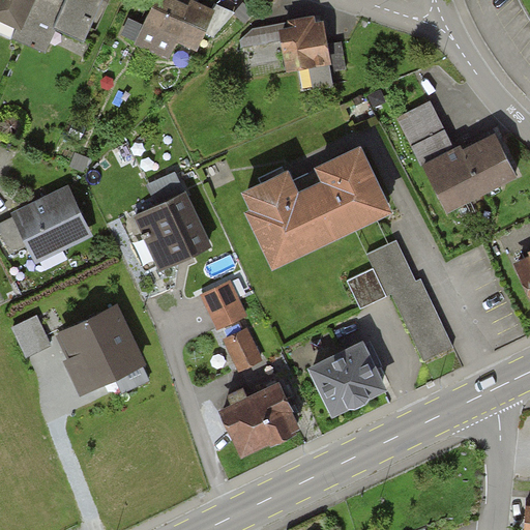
[(0,0),(0,12),(22,23),(16,37),(48,52),(58,29),(85,41),(104,0),(0,0)]
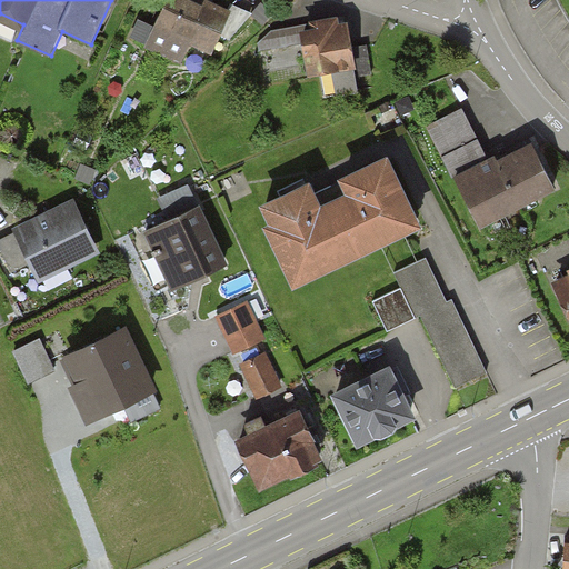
[(140,19),(128,45),(172,65),(182,43),(203,53),(221,16),(187,0),(160,0),(150,23),(140,19)]
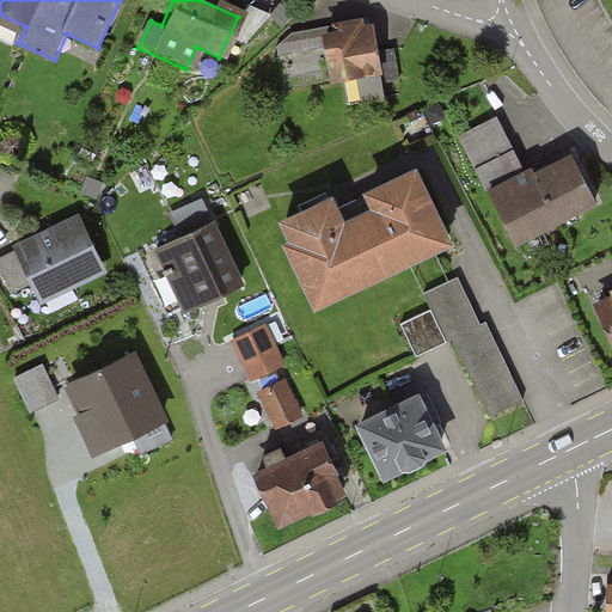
[(372,20),(294,32),(277,44),(279,51),(334,43),(343,103),(384,96),(372,20)]
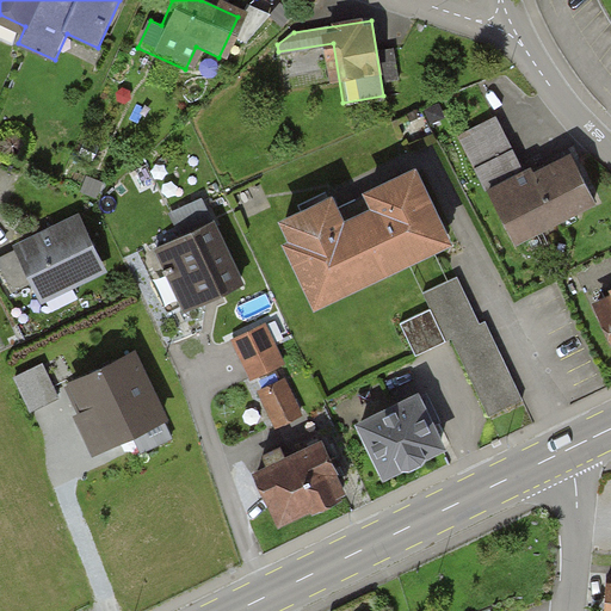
[(497,121),(464,136),(519,242),(596,203),(572,155),(525,178),(497,121)]
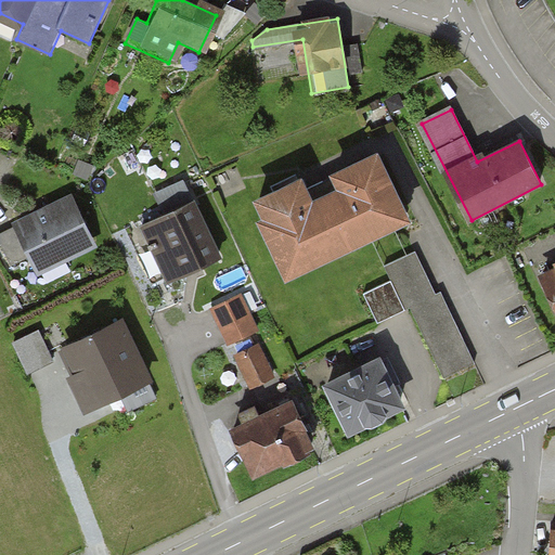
[(299,171),(253,193),(261,211),(253,216),(284,280),(414,218),(381,149),(333,171),(338,181),(310,194),(299,171)]
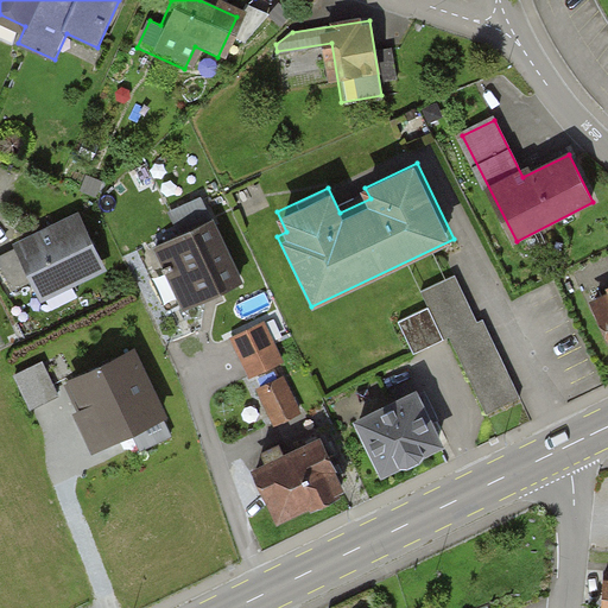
[(182,236),(163,245),(190,304),(241,282),(203,200),(171,214),(182,236)]
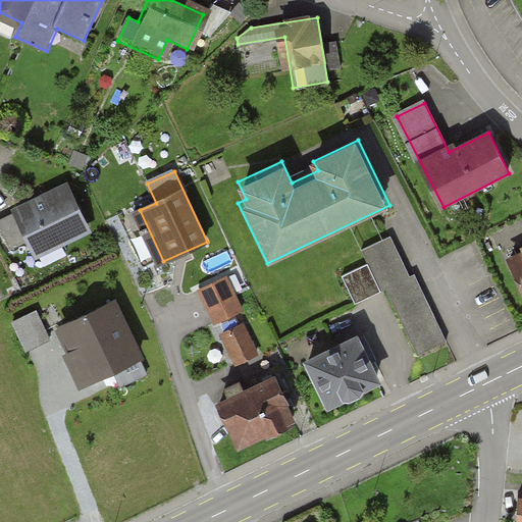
[(65,189),(0,220),(0,226),(11,249),(31,239),(38,253),(85,229),(65,189)]
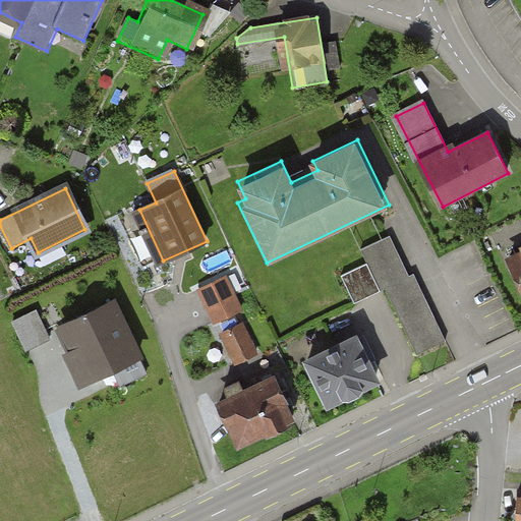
[(410,277),(390,235),(360,249),(367,263),(339,276),(353,305),(387,289),(418,354),(446,341),(415,275),(410,277)]
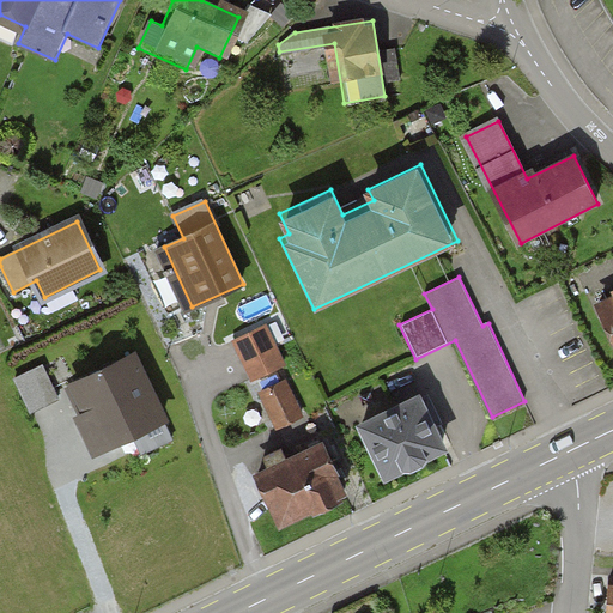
[(612,296),(594,305),(612,344),(612,296)]
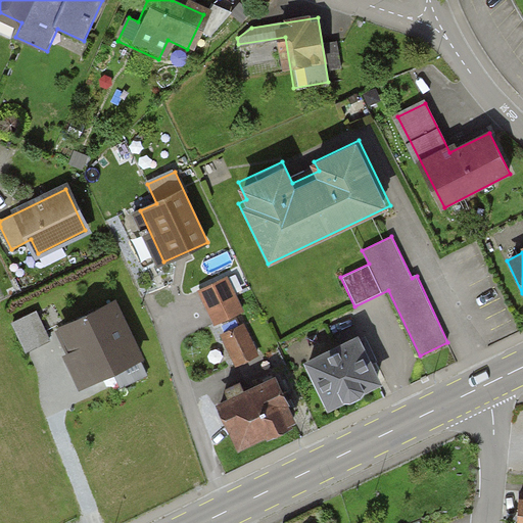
[(242,311),(226,279),(200,291),(217,324),(242,311)]
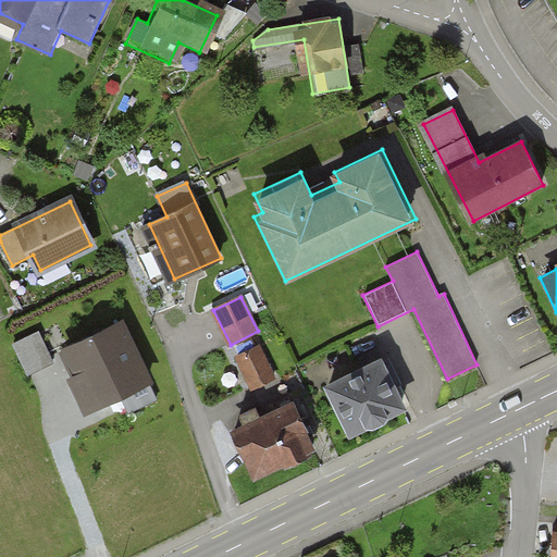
[(46,329),(17,338),(29,373),(57,364),(46,329)]
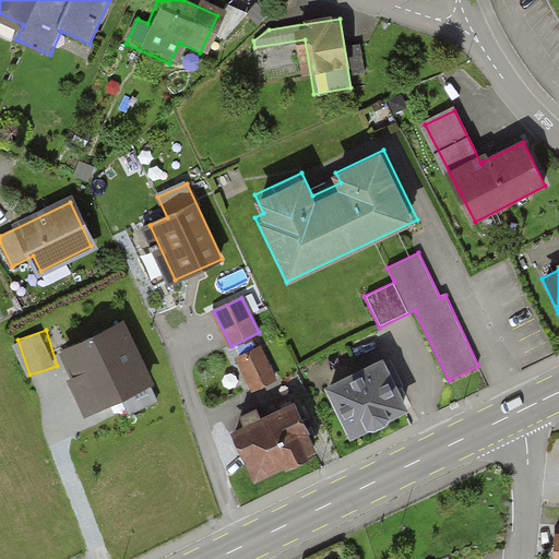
[(125,331),(70,357),(94,408),(149,383),(125,331)]
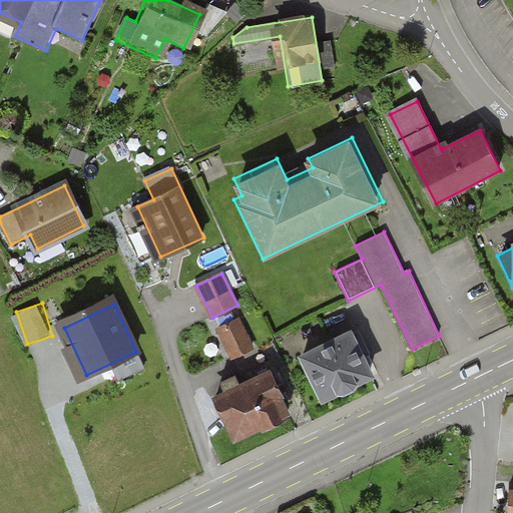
[(236,321),(220,329),(232,355),(249,347),(236,321)]
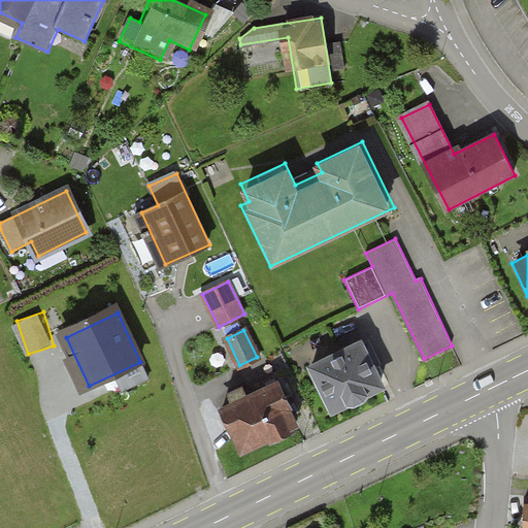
[(365,337),(312,363),(335,410),(388,386),(365,337)]
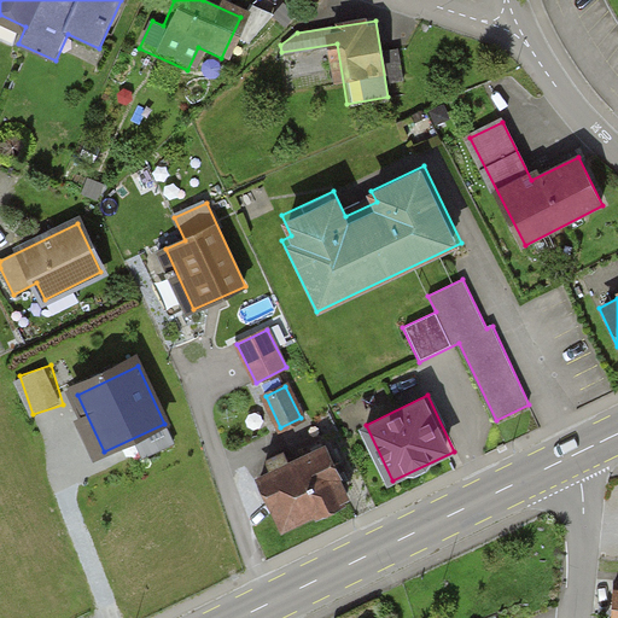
[(272,472),(261,477),(284,525),(347,495),(324,448),(289,464),(284,454),(267,462),(272,472)]
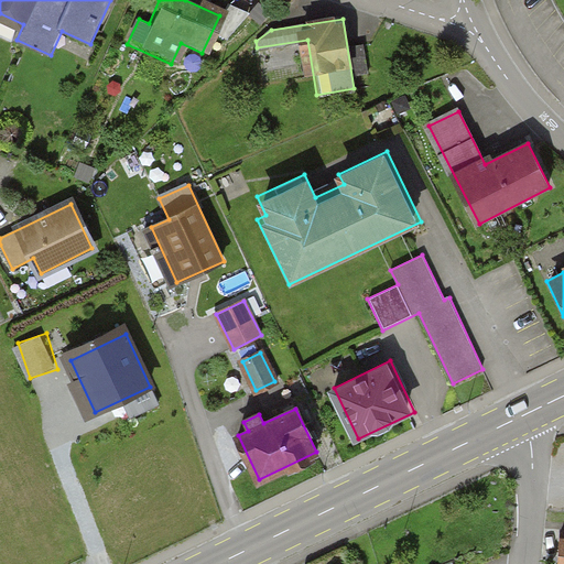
[(563,563),(563,530),(554,530),(553,563),(563,563)]
